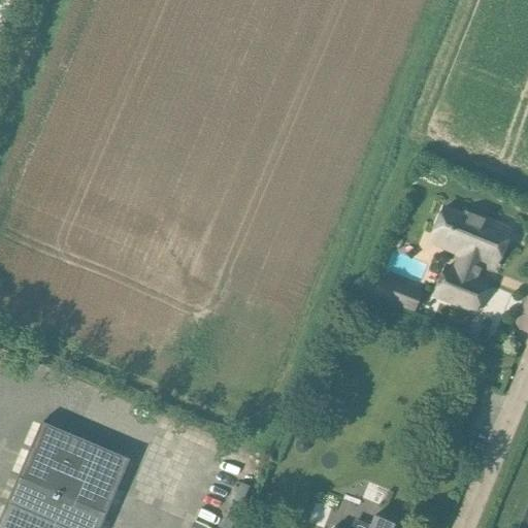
[(461,213),(441,205),(426,244),(455,257),(451,267),(444,264),(432,294),(474,311),(485,285),(473,281),(481,263),(494,268),(509,231),(462,211),(461,213)]
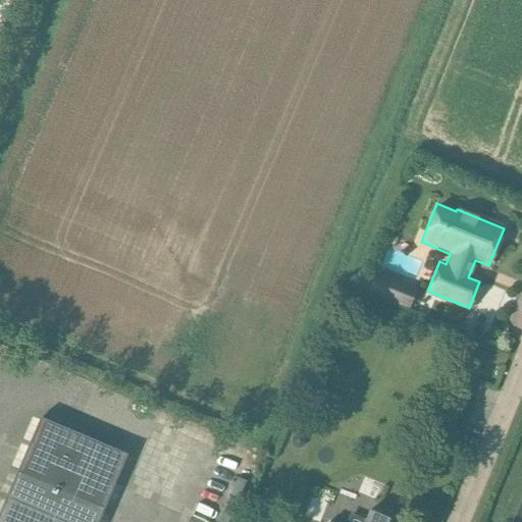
[(373,273),(366,292),(409,309),(416,290),(373,273)]
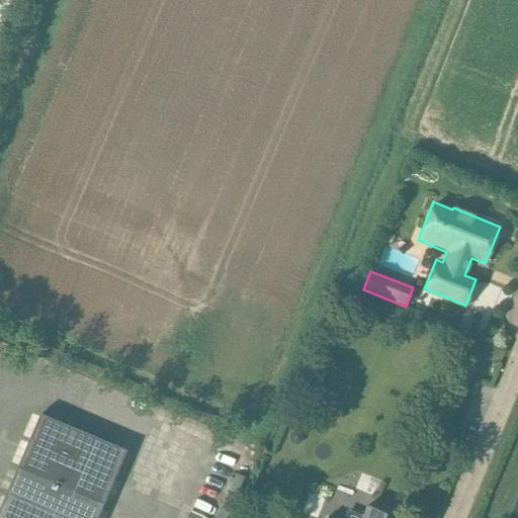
[(17,467),(0,507),(0,517),(96,517),(103,504),(125,452),(39,414),(17,467)]
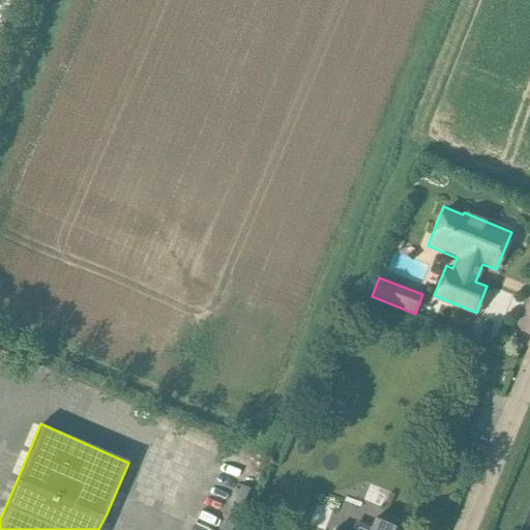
[(297,444),(295,449),(296,453),(299,455),(303,455),(307,453),(308,449),(308,444),(304,442),(300,441),(297,444)]
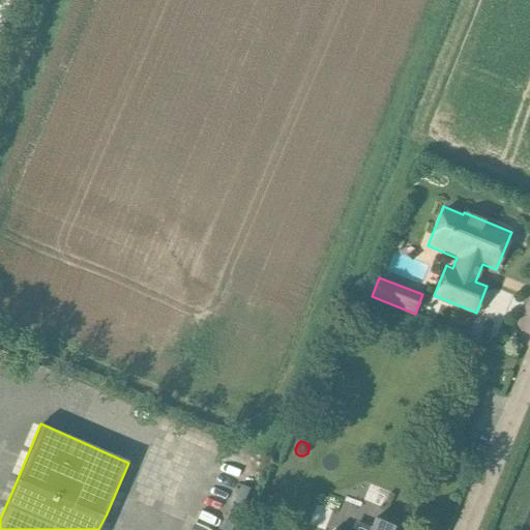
[(393,529),(395,526),(375,518),(371,529),(356,524),(353,529),(393,529)]
